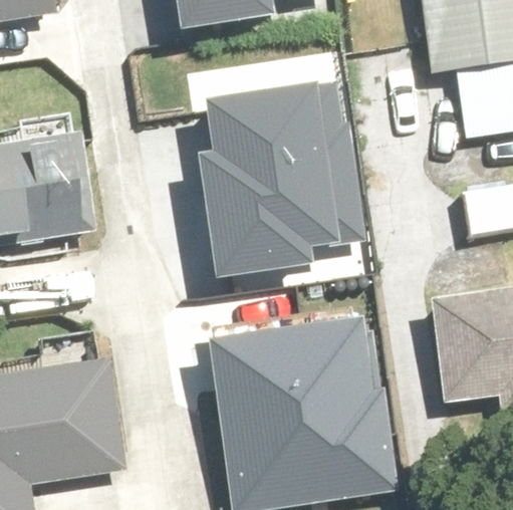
[(0,0),(0,23),(60,14),(58,0),(0,0)]
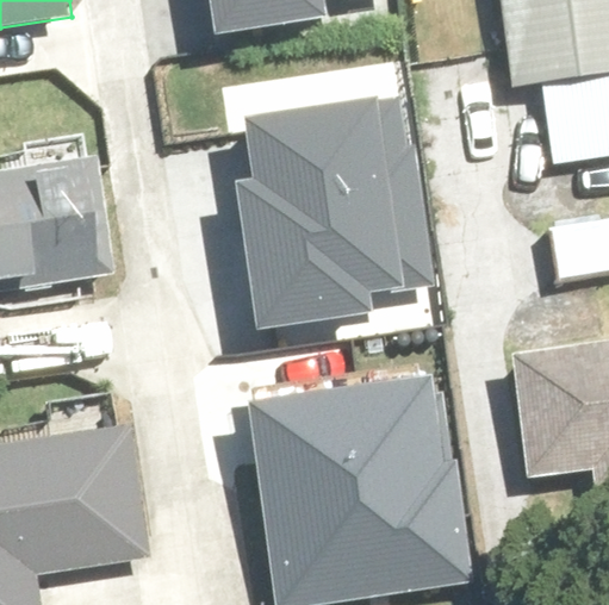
[(501,0),(511,86),(541,82),(552,162),(608,154),(608,0),(501,0)]
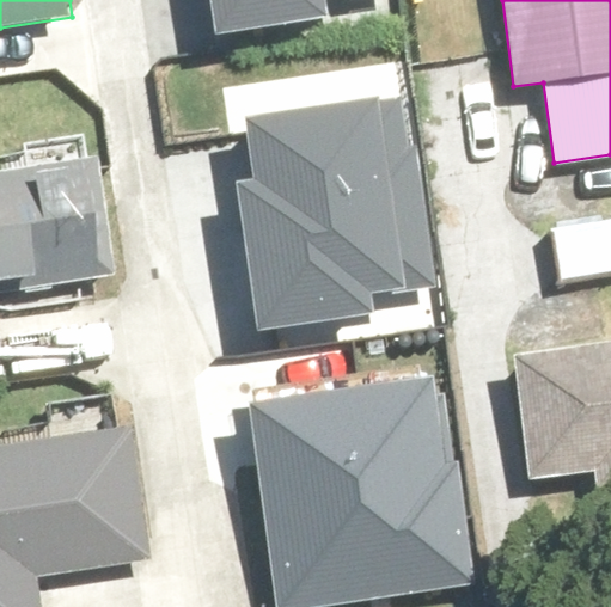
[(0,292),(120,276),(104,160),(0,173),(0,292)]
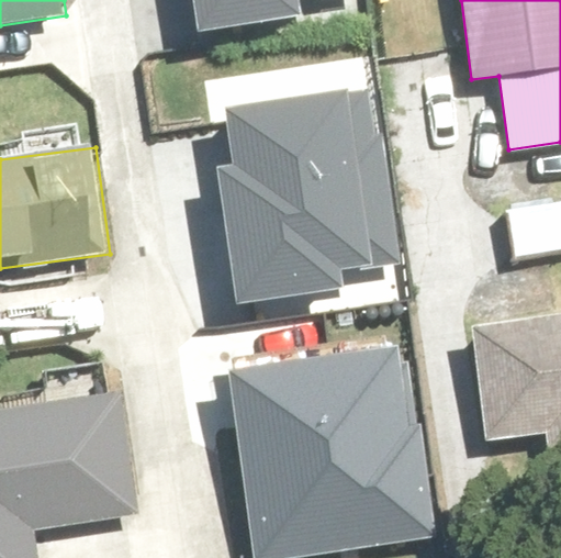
[(560,203),(504,211),(511,258),(560,252),(560,203)]
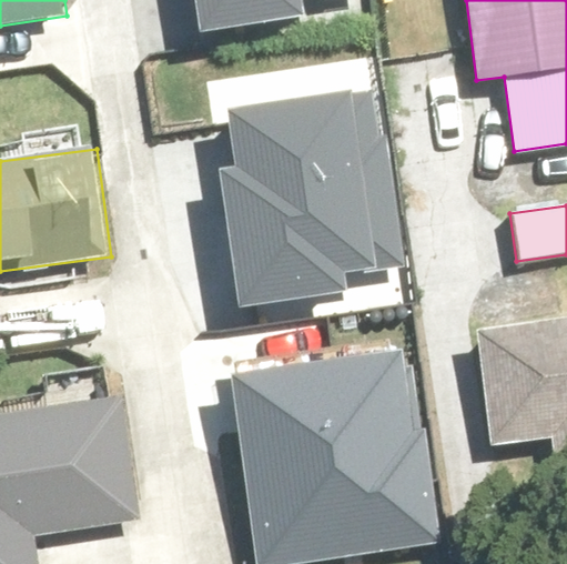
[(566,322),(481,330),(492,444),(553,439),(555,461),(566,460),(566,322)]
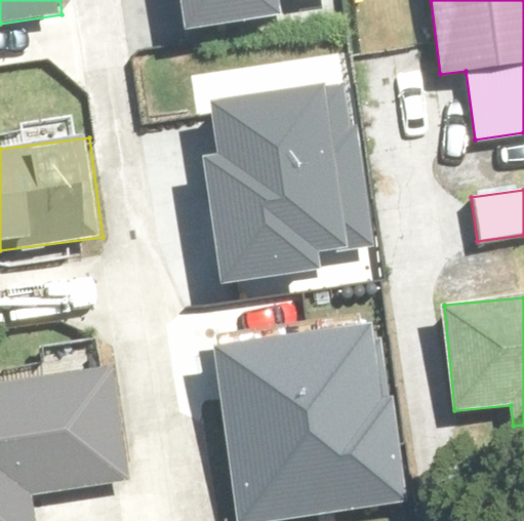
[(0,520),(34,520),(31,495),(133,481),(117,369),(0,386),(0,520)]
